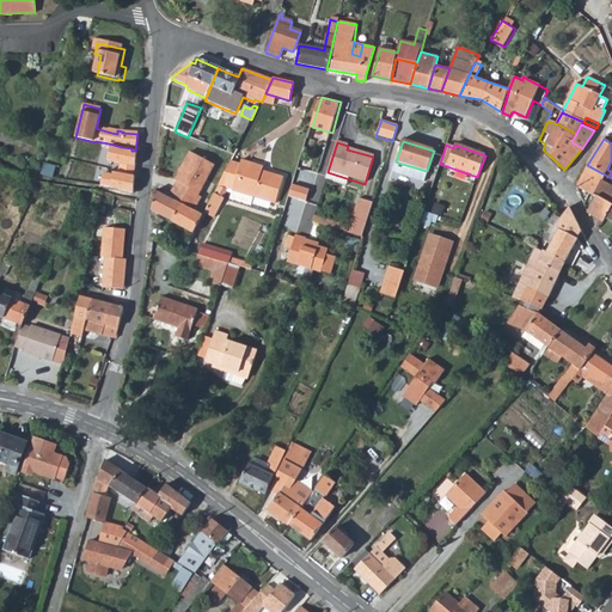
[(110,188),(133,194),(135,153),(118,150),(111,179),(110,185),(110,188)]
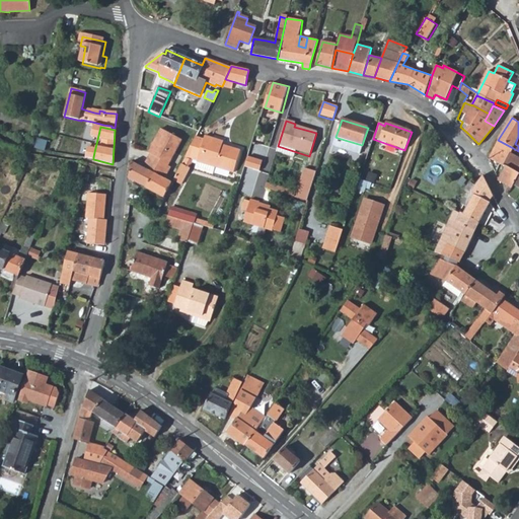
[(181,141),(160,129),(147,153),(150,154),(143,167),(154,173),(160,177),(164,179),(170,167),(167,166),(181,141)]
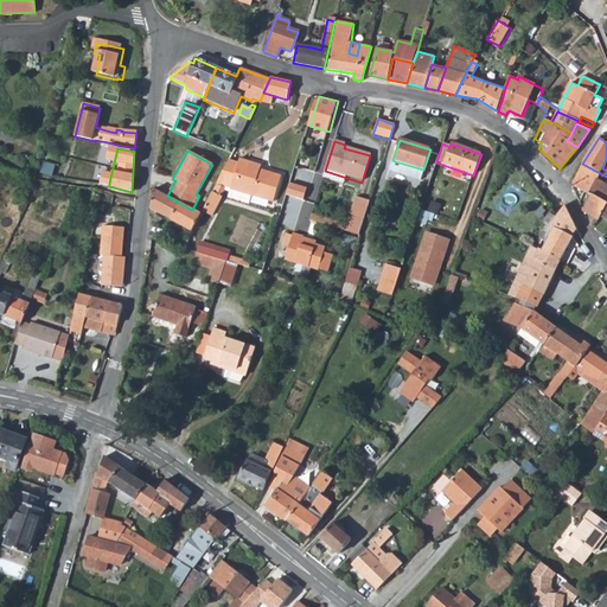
[(229,160),(216,184),(230,189),(228,196),(247,202),(249,196),(273,204),(281,178),(260,171),(261,166),(240,159),(238,164),(229,160)]
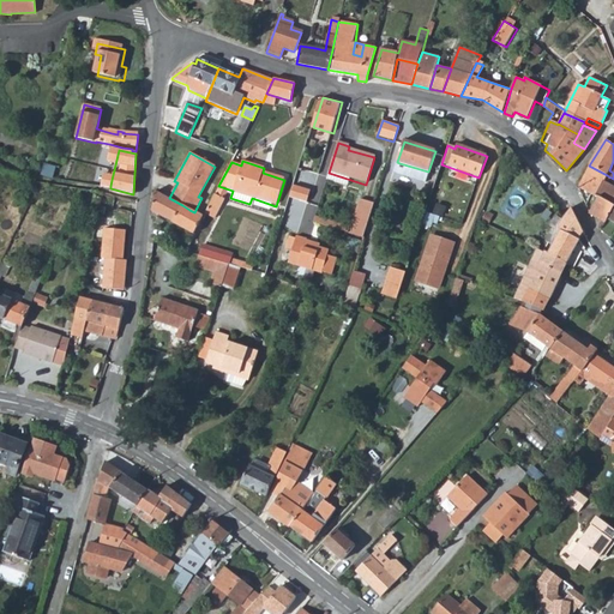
[(426,181),(428,172),(399,163),(397,172),(426,181)]
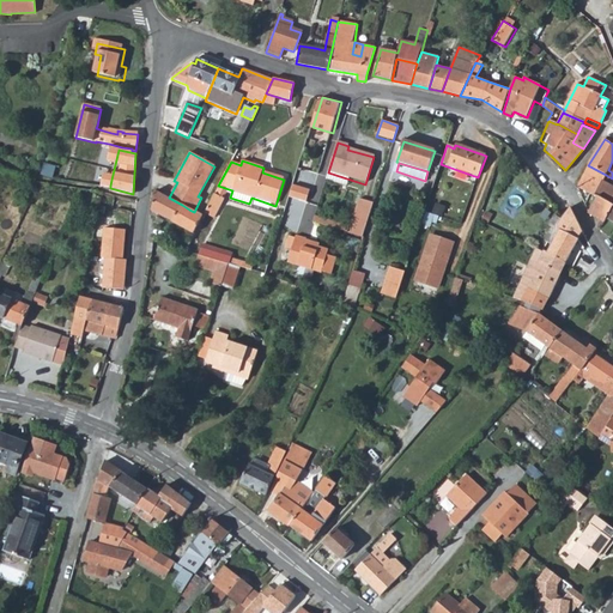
[(55,168),(44,164),(41,176),(52,180),(55,168)]
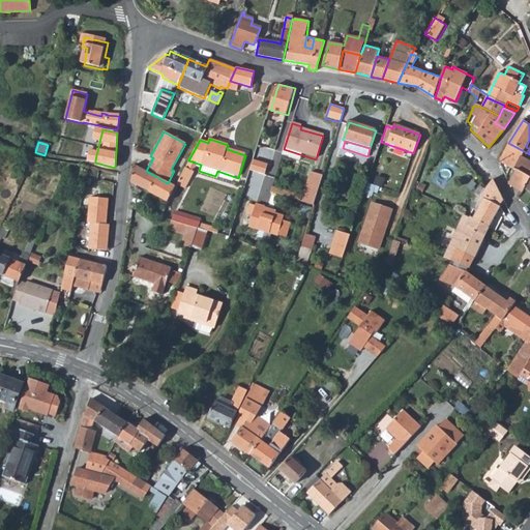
[(499,160),(509,168),(513,165),(516,166),(524,151),(508,143),(499,160)]
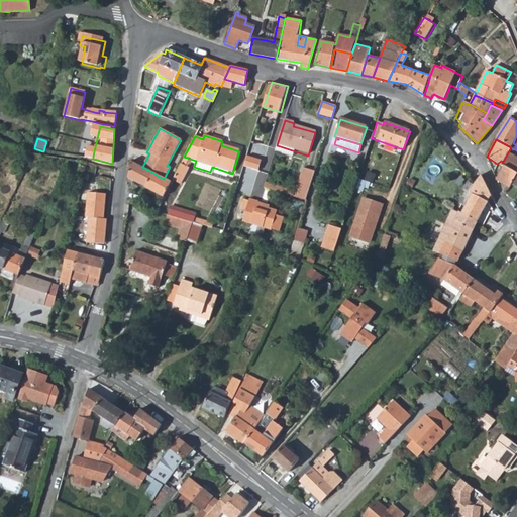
[(497,179),(509,187),(516,173),(516,158),(514,157),(516,150),(511,147),(503,162),(501,166),(503,167),(497,179)]
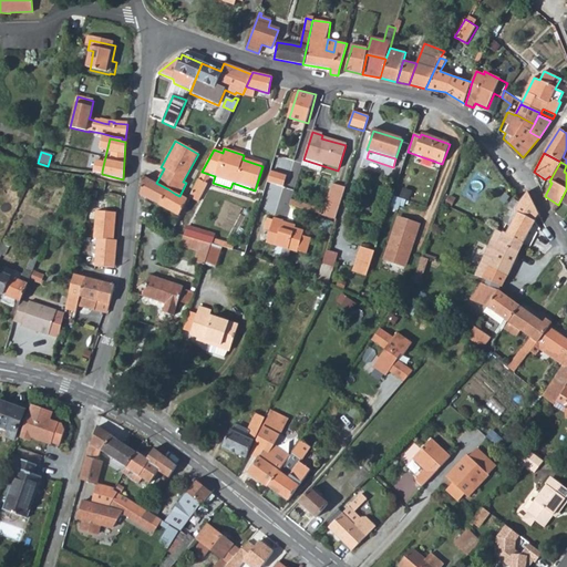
[(146,198),(158,205),(168,189),(156,183),(151,181),(144,176),(140,199),(144,202),(146,198)]
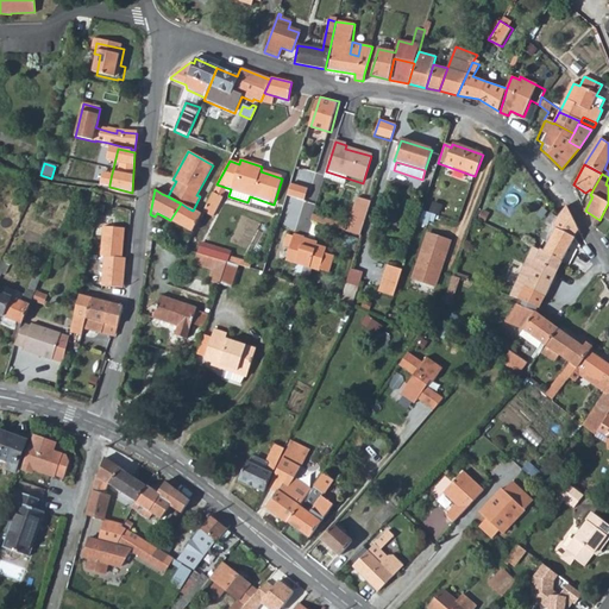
[(223,195),(214,190),(207,205),(215,208),(223,195)]
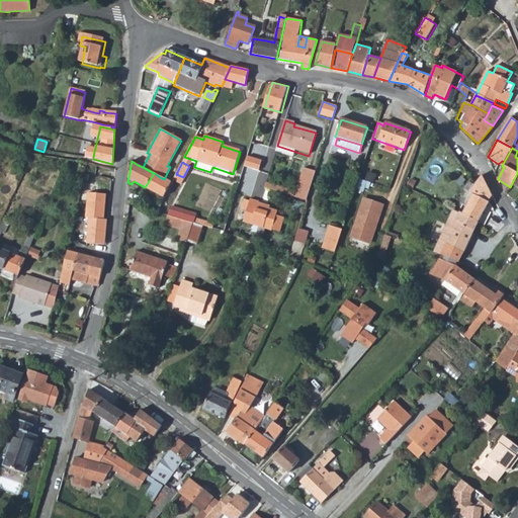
[(95,166),(93,175),(108,178),(110,170),(95,166)]
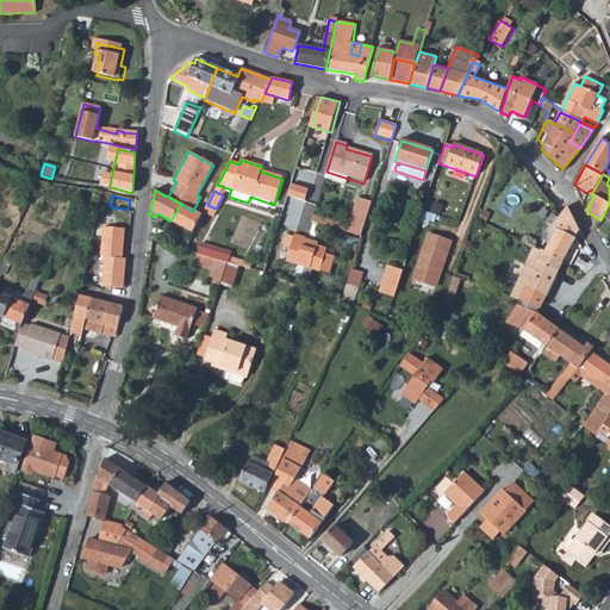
[(347,232),(361,236),(372,203),(358,198),(347,232)]
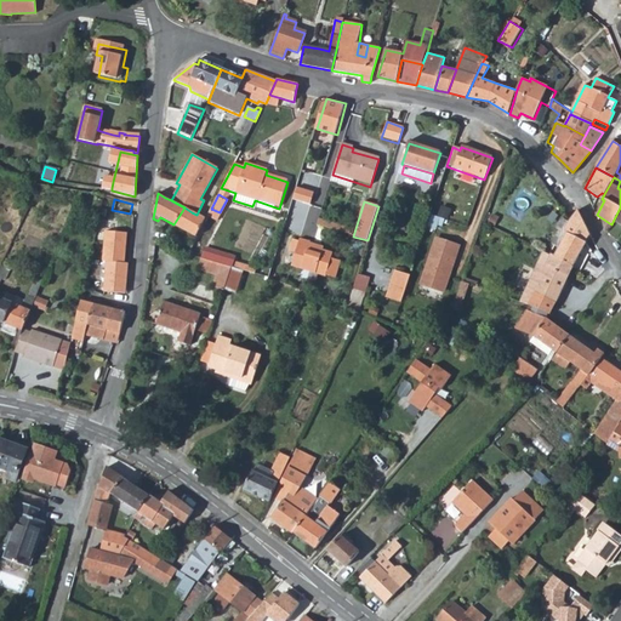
[(172,226),(195,239),(205,220),(198,215),(197,215),(192,212),(184,208),(174,224),(172,226)]
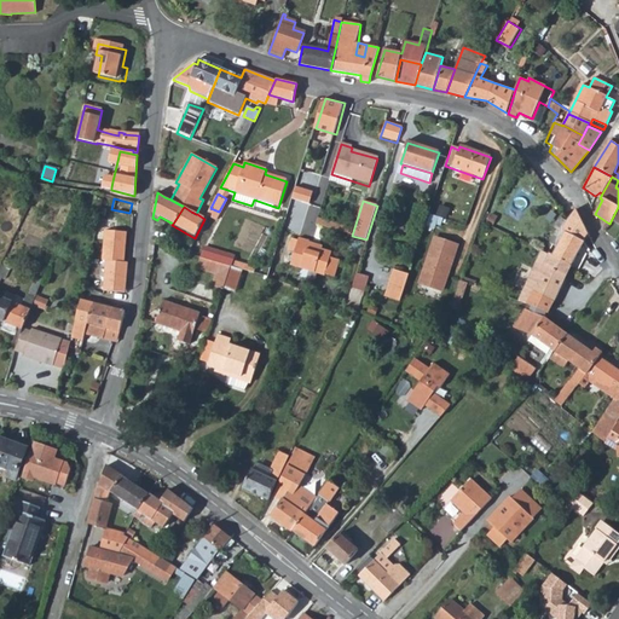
[(618,230),(618,207),(609,224),(605,231),(614,238),(618,230)]
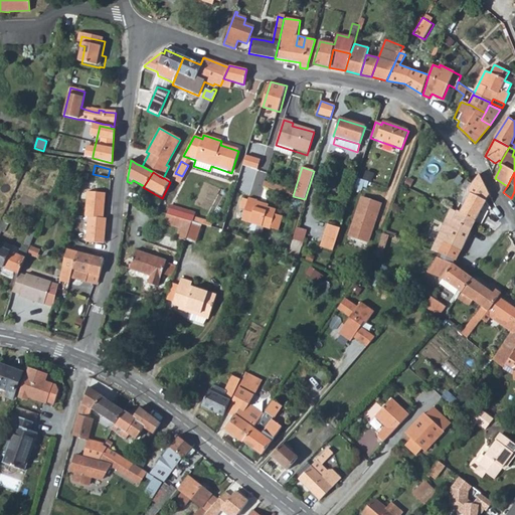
[(179,181),(182,176),(175,173),(172,178),(179,181)]
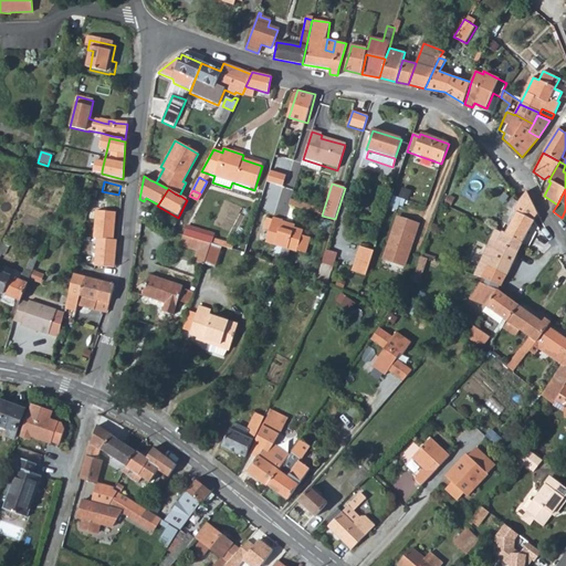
[(507,226),(504,233),(522,244),(534,221),(533,220),(537,213),(526,191),(519,200),(516,203),(512,200),(505,207),(511,212),(514,215),(512,219),(505,216),(502,223),(507,226)]
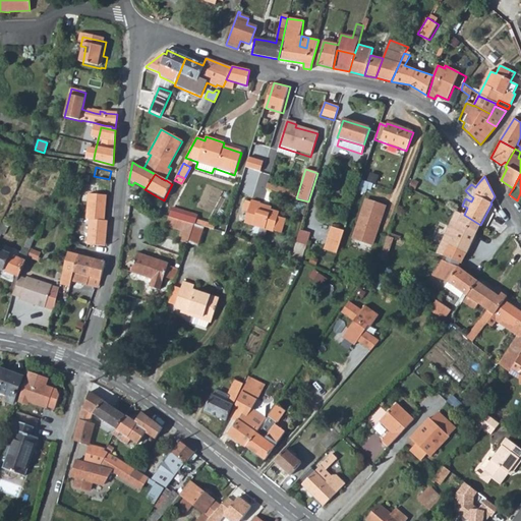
[(90,221),(88,245),(105,247),(107,222),(104,222),(106,196),(88,194),(87,220),(90,221)]
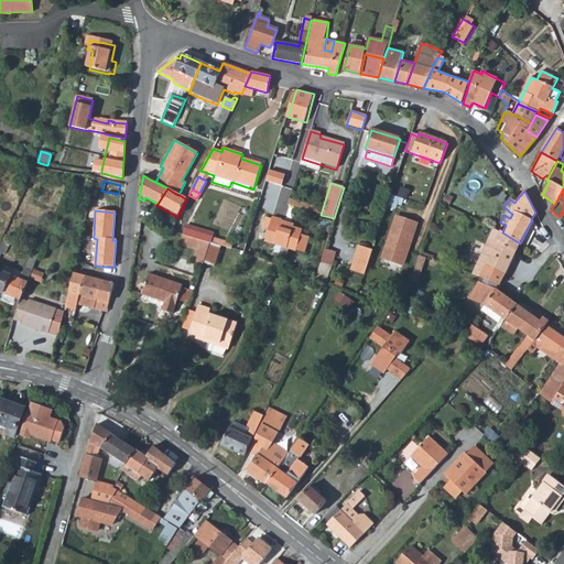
[(420,223),(398,215),(383,258),(405,266),(420,223)]
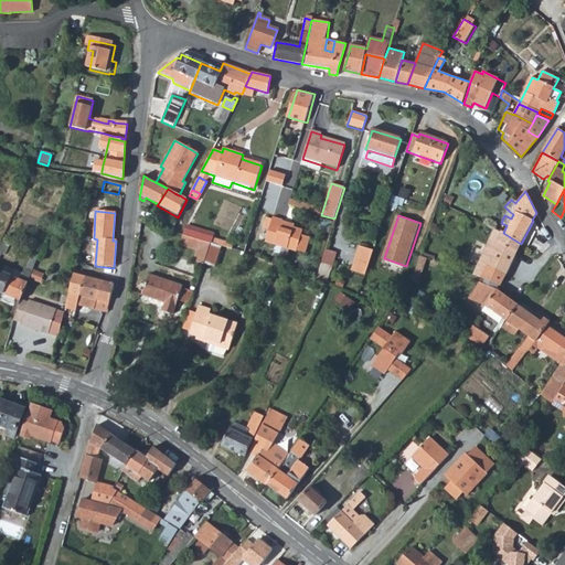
[(283,221),(273,217),(272,220),(268,231),(265,243),(296,252),(296,249),(306,253),(310,238),(300,236),(302,231),(294,228),(281,224),(281,222),(283,221)]
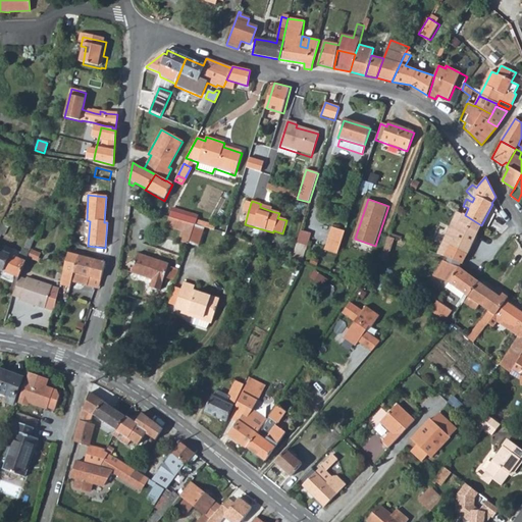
[(173,210),(170,217),(196,226),(197,224),(199,219),(173,210)]
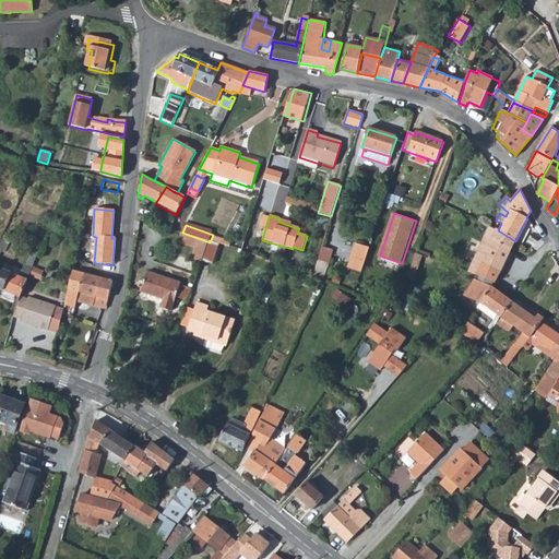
[(506,260),(509,253),(515,241),(498,230),(494,228),(494,229),(489,227),(474,258),(480,260),(479,263),(500,273),(506,260)]
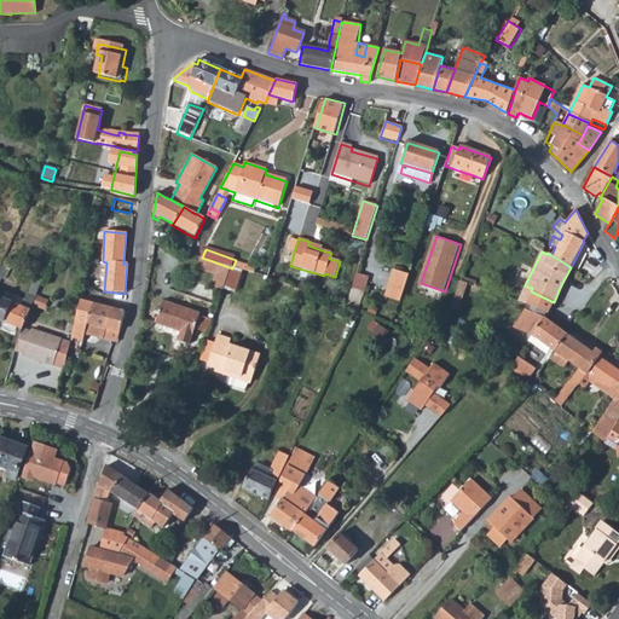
[(212,288),(224,293),(225,291),(231,271),(232,268),(202,258),(197,270),(217,276),(212,288)]
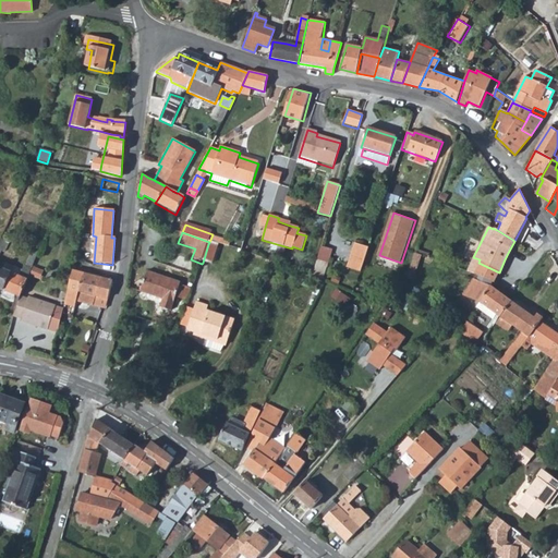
[(9,241),(2,238),(0,240),(0,250),(1,251),(3,252),(9,241)]
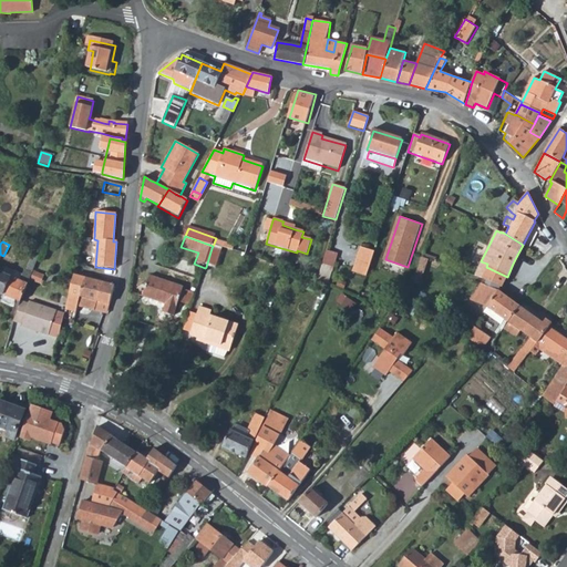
[(222,251),(212,248),(206,267),(215,269),(222,251)]
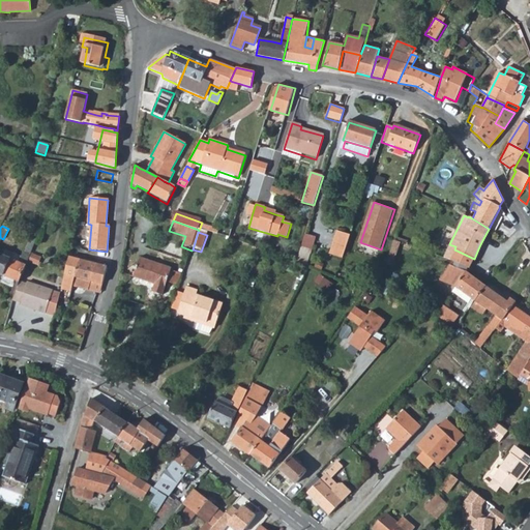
[(329,256),(342,260),(346,247),(348,241),(349,238),(336,234),(329,256)]
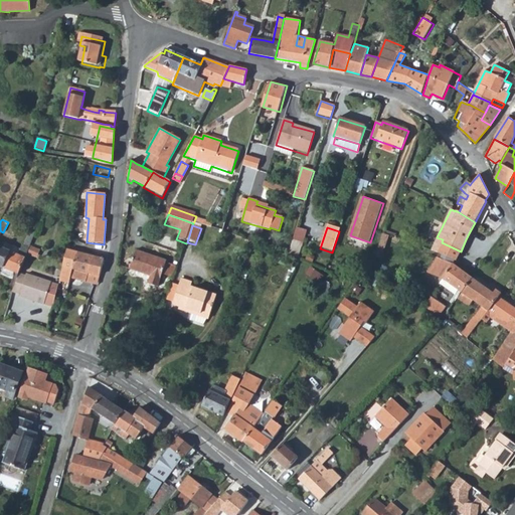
[(306,232),(296,229),(287,258),(297,261),(306,232)]
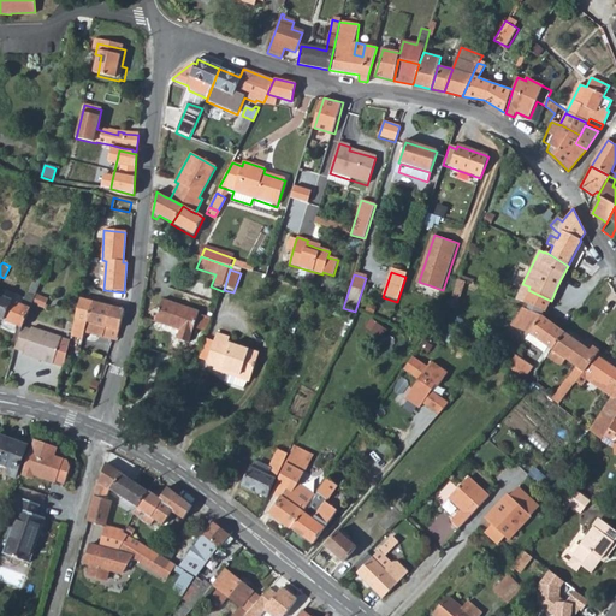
[(0,279),(1,277),(0,276),(0,319),(4,321),(18,327),(22,329),(28,315),(35,298),(28,295),(27,295),(24,300),(22,306),(4,297),(0,295),(0,279)]
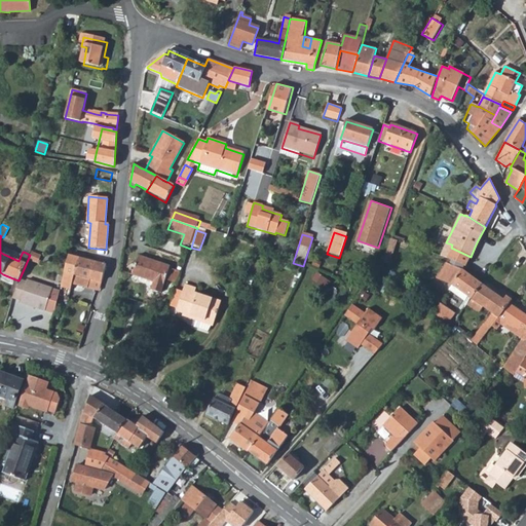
[(30,236),(24,252),(30,255),(36,238),(30,236)]
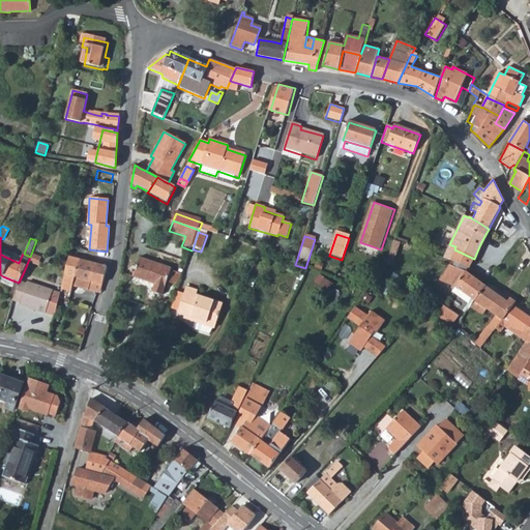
[(356,244),(348,241),(346,247),(353,251),(356,244)]
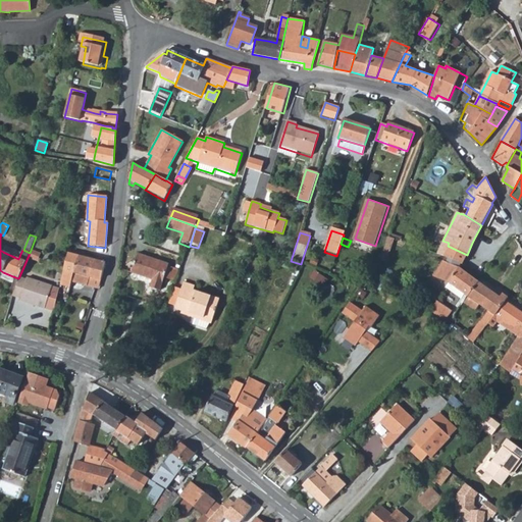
[(442,241),(435,255),(442,257),(442,256),(448,246),(449,243),(442,241)]
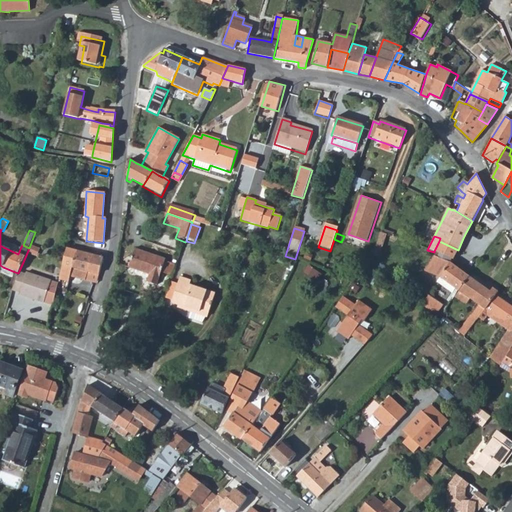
[(453,259),(458,250),(439,241),(434,251),(453,259)]
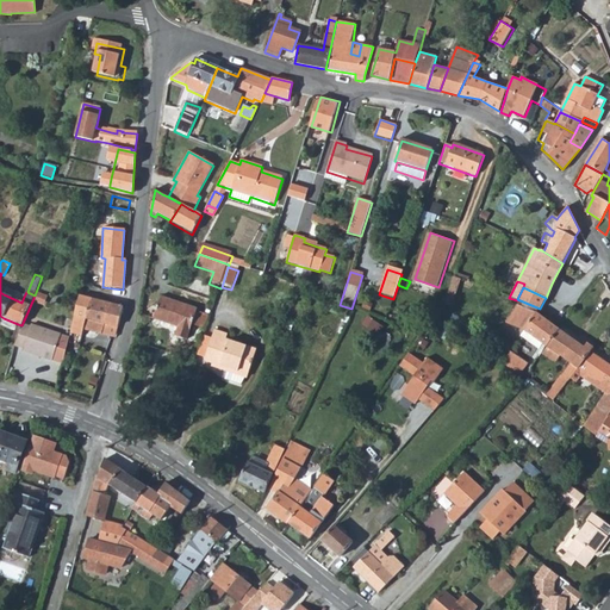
[(6,288),(4,294),(22,303),(24,297),(6,288)]
